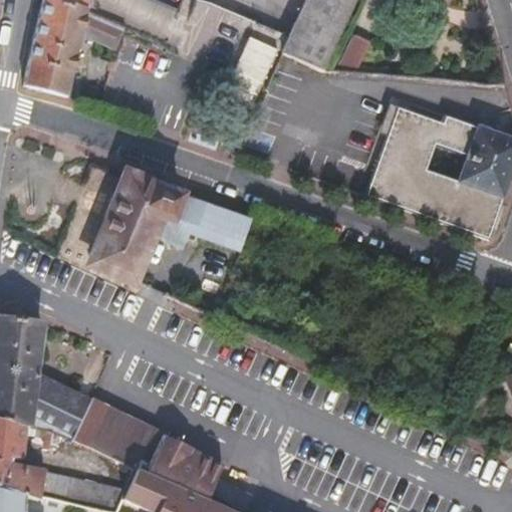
[(115,47),(123,28),(89,13),(53,0),(43,0),(24,84),(69,95),(83,35),(93,37),(115,47)]
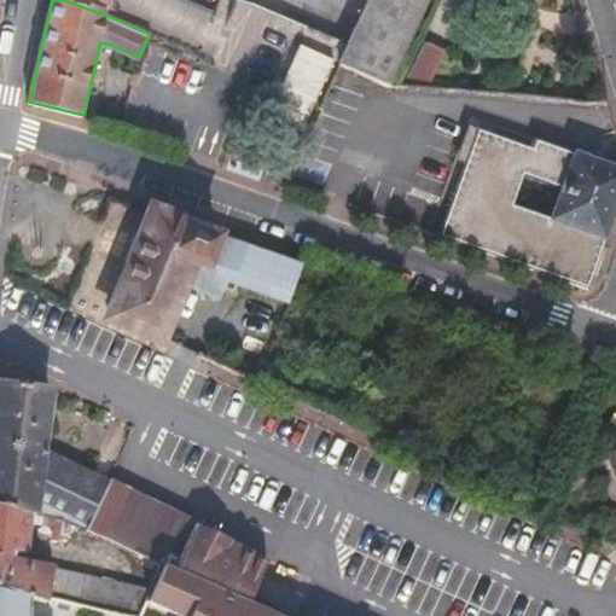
[(64,0),(108,16),(111,0),(64,0)]
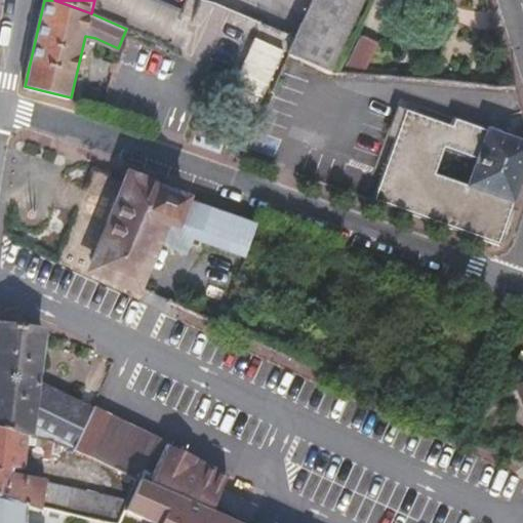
[(183,9),(161,0),(94,0),(91,13),(126,29),(169,45),(174,30),(183,9)]
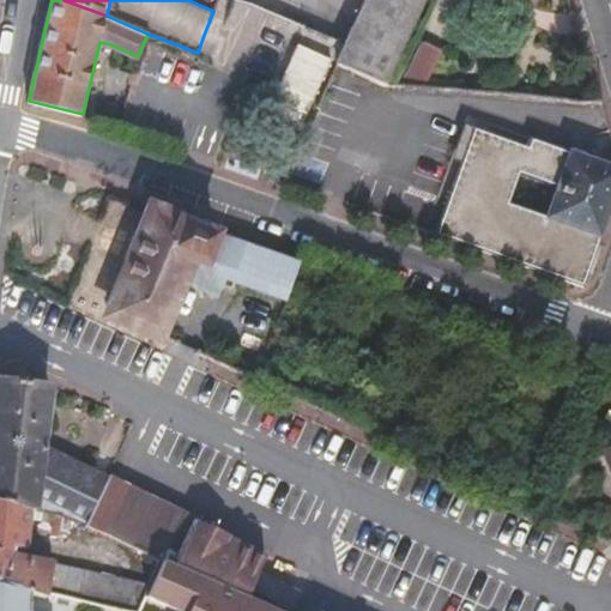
[(366,0),(348,42),(338,61),(363,72),(387,83),(424,0),(366,0)]
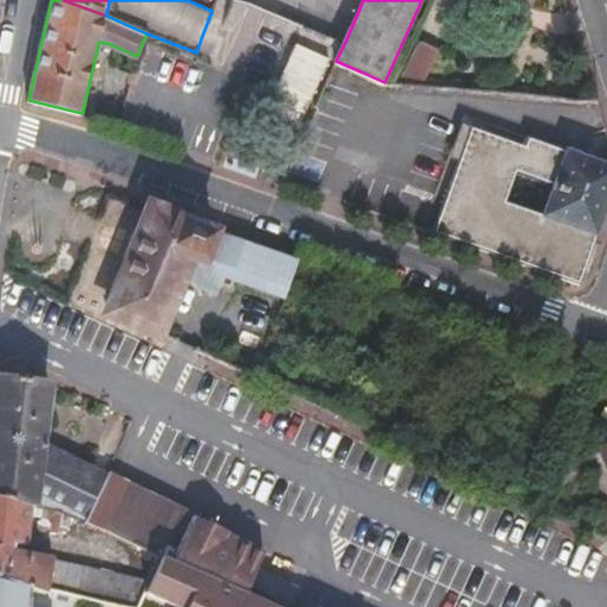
[(421,38),(399,83),(423,86),(443,48),(421,38)]
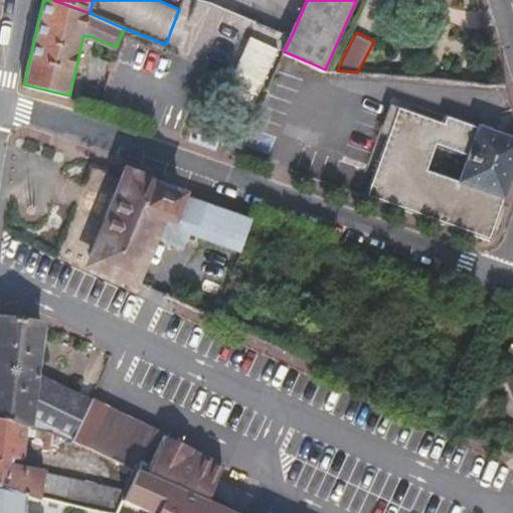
[(284,51),(252,37),(226,97),(259,109),(284,51)]
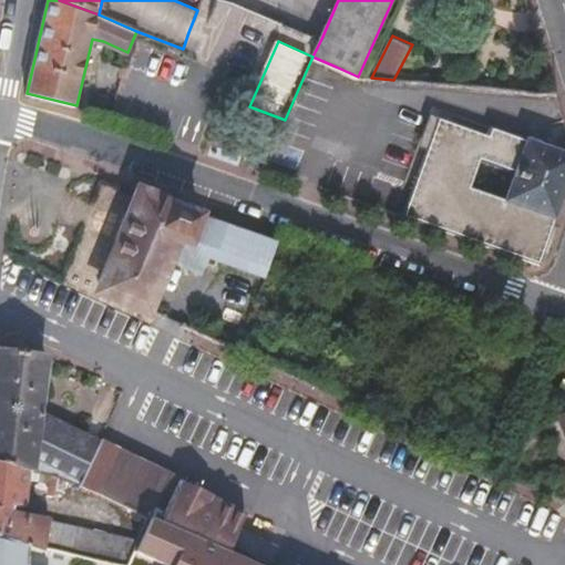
[(431,113),(419,146),(428,150),(439,116),(431,113)]
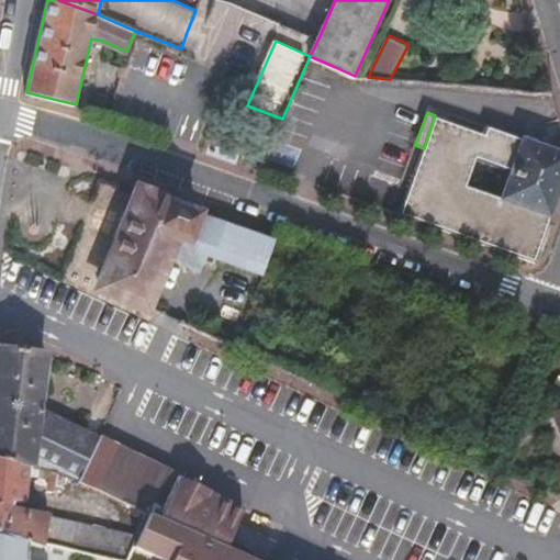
[(484,132),(435,115),(424,148),(400,213),(528,258),(536,260),(559,192),(559,149),(488,124),(484,132)]
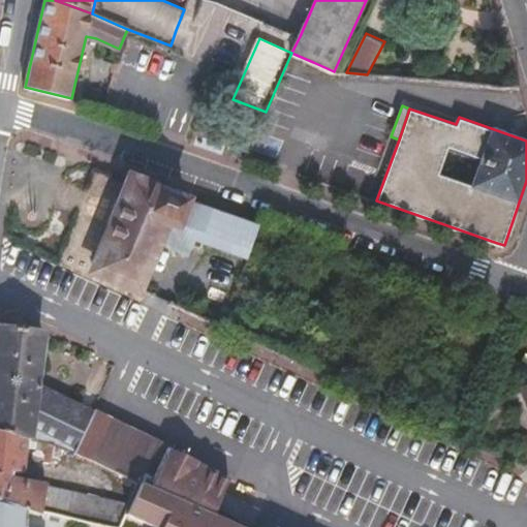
[(111,278),(137,289),(157,243),(188,252),(191,246),(195,237),(246,258),(260,224),(131,179),(122,202),(112,228),(94,271),(106,276),(111,278)]
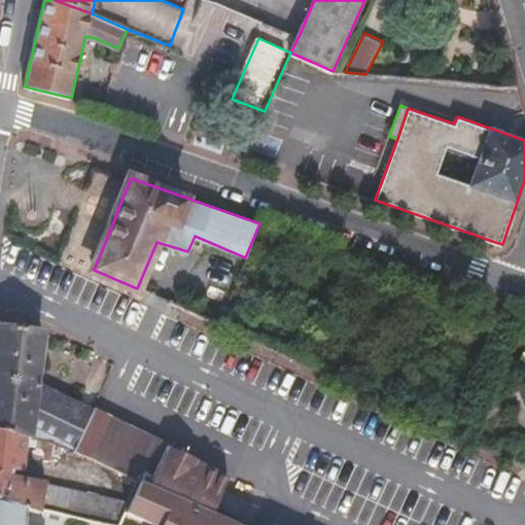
[(205,303),(200,314),(217,322),(222,311),(205,303)]
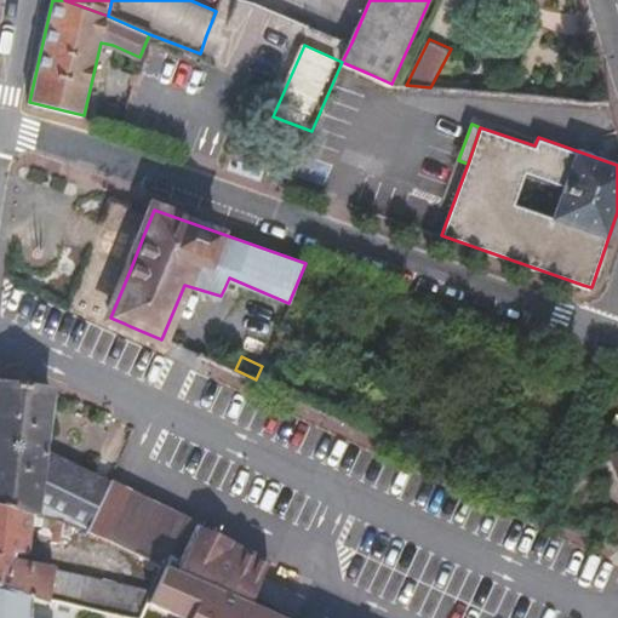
[(46,515),(55,452),(58,402),(59,388),(40,387),(0,382),(0,503),(34,513),(46,515)]
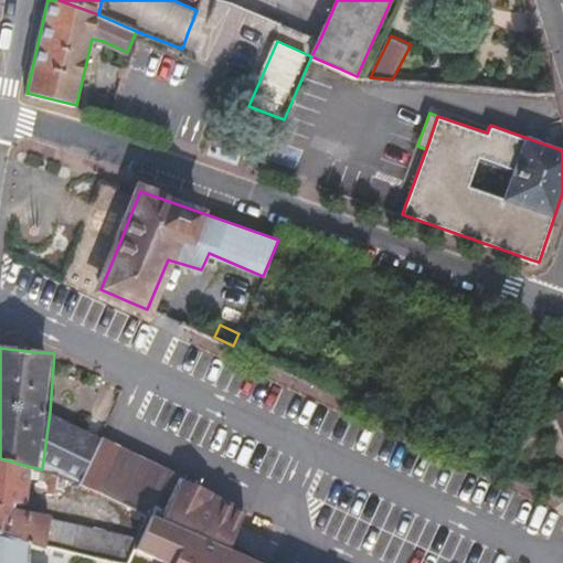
[(562,409),(553,413),(562,434),(562,409)]
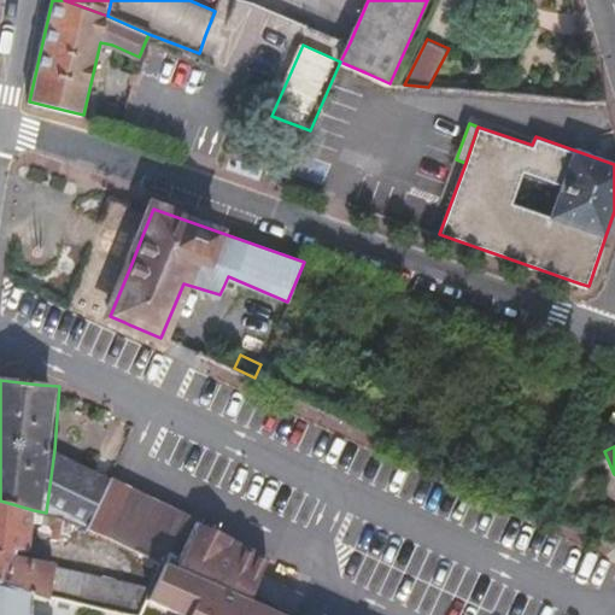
[(112,479),(54,450),(46,513),(57,515),(65,517),(89,527),(112,479)]
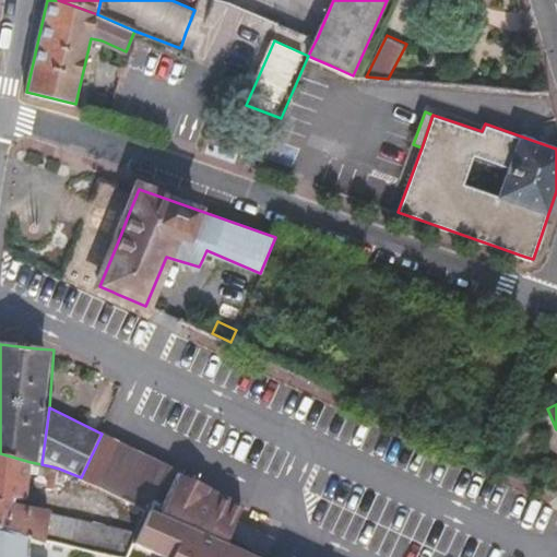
[(99,485),(147,509),(167,465),(102,434),(81,477),(99,485)]
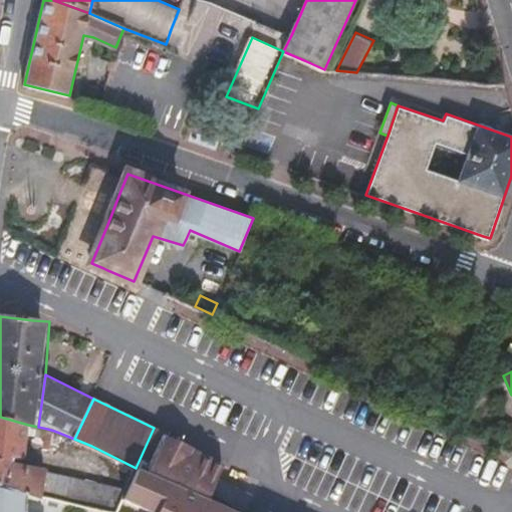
[(0,438),(27,445),(28,425),(0,417),(0,438)]
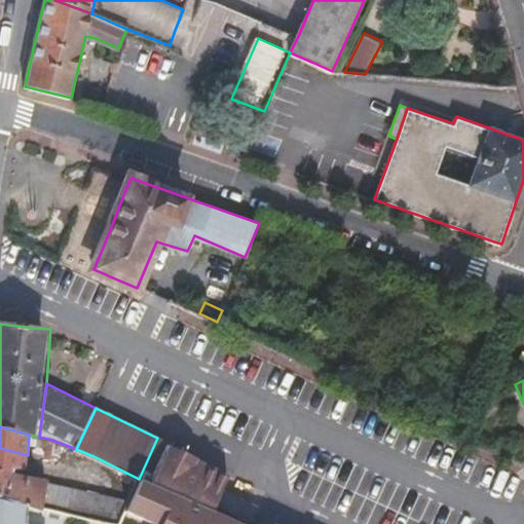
[(157,438),(139,479),(212,512),(219,497),(224,487),(231,475),(157,438)]
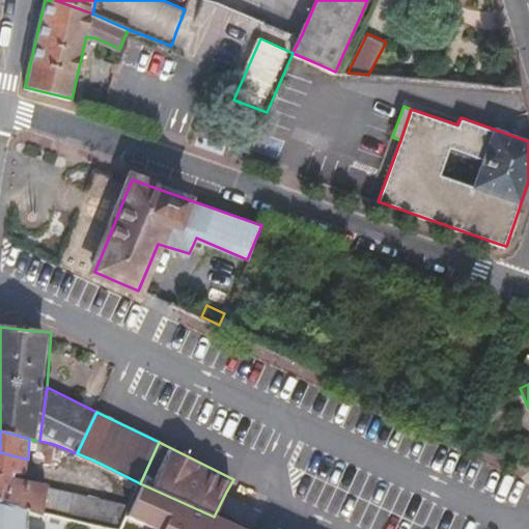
[(49,443),(44,463),(51,465),(56,445),(49,443)]
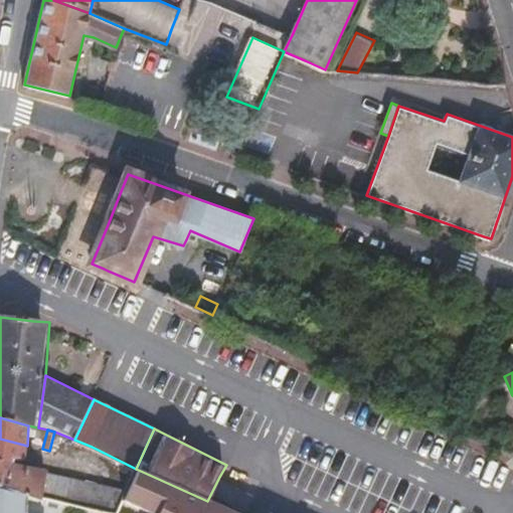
[(0,439),(0,488),(23,495),(29,497),(39,500),(40,495),(71,502),(117,511),(120,504),(121,503),(127,489),(24,465),(27,446),(0,439)]
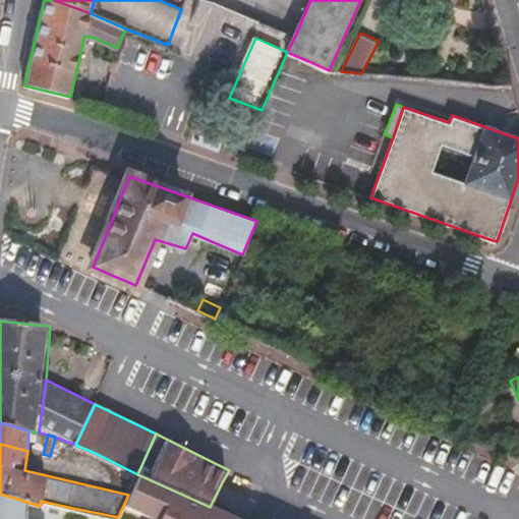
[(236,518),(228,515),(210,507),(137,474),(128,495),(122,509),(142,518),(236,518)]
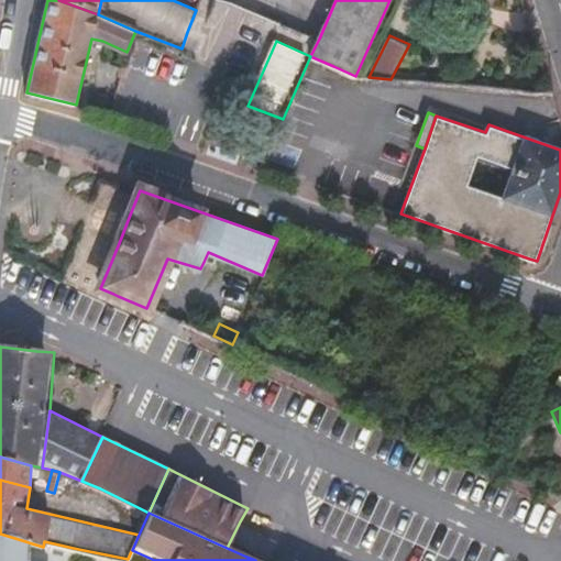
[(259,530),(240,521),(234,532),(227,548),(246,557),(259,530)]
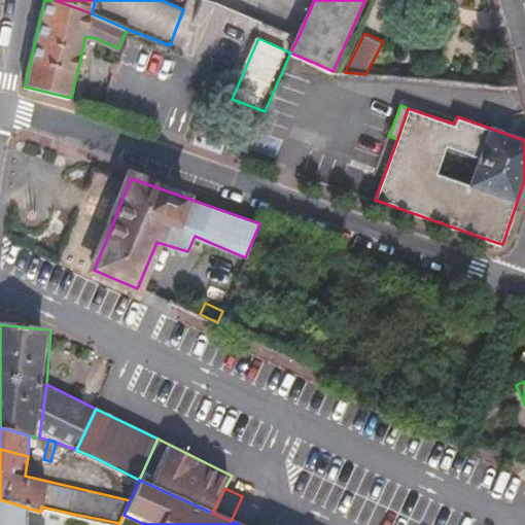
[(261,505),(242,496),(231,521),(239,524),(252,524),(254,522),(261,505)]
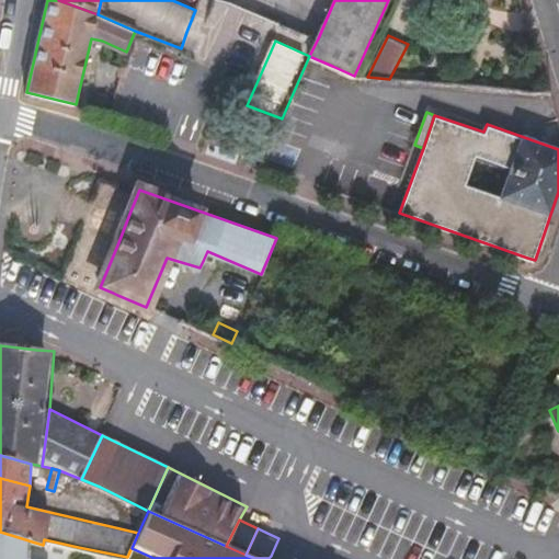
[(25,539),(0,532),(0,558),(24,558),(24,554),(25,539)]
